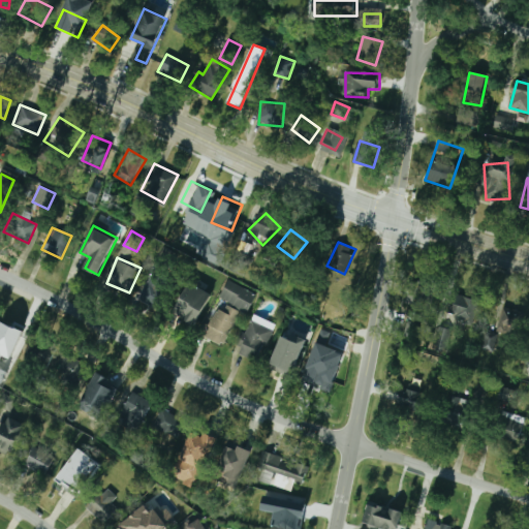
[(176,280),(153,269),(137,299),(159,311),(176,280)]
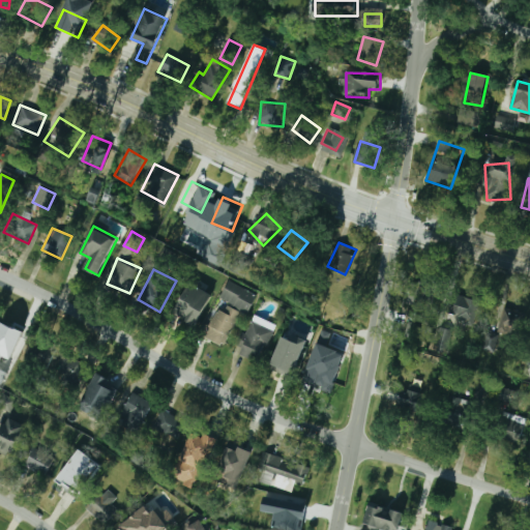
[(437,287),(414,276),(404,300),(427,311),(437,287)]
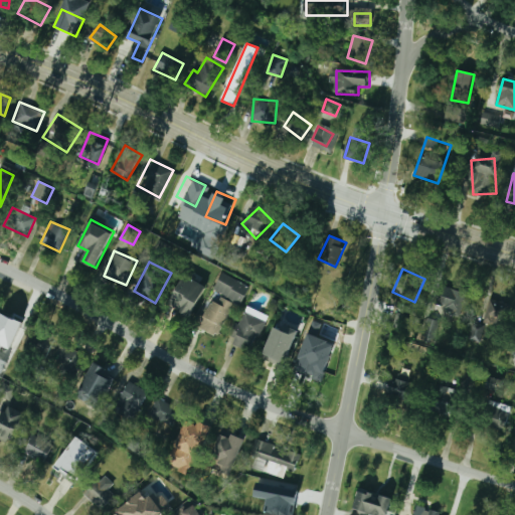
[(250,287),(221,273),(212,293),(213,294),(199,325),(220,335),(234,303),(241,306),(250,287)]
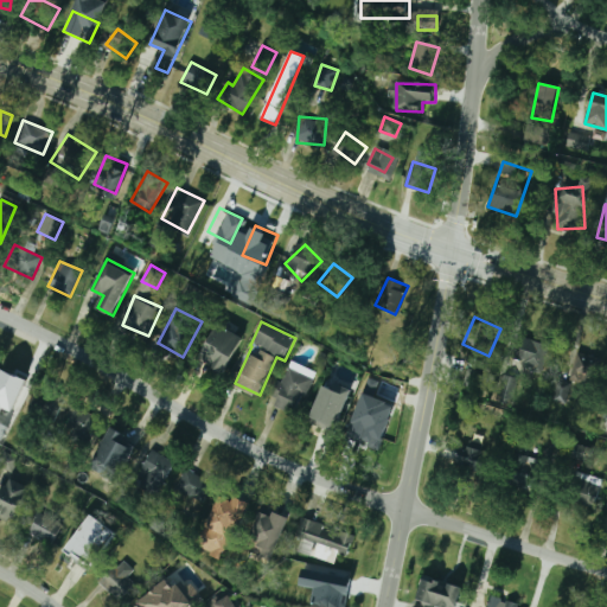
[(246,339),(221,324),(200,359),(225,374),(246,339)]
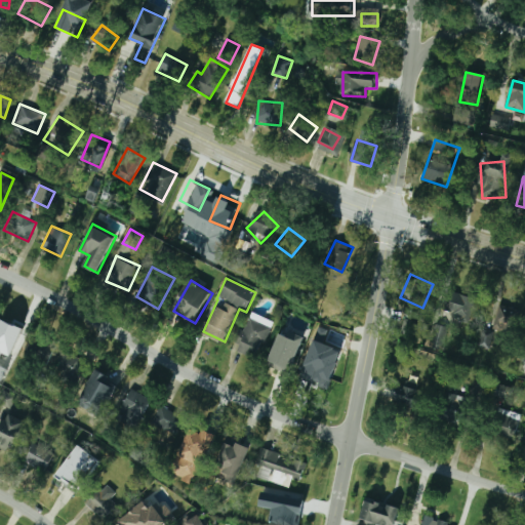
[(476,298),(451,291),(444,313),(469,320),(476,298)]
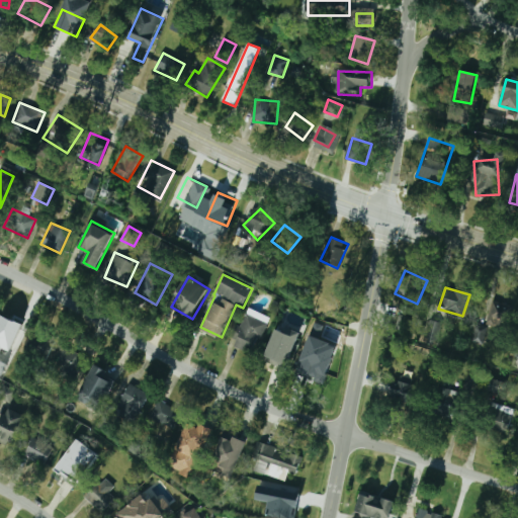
[(514,307),(493,300),(486,325),(507,330),(514,307)]
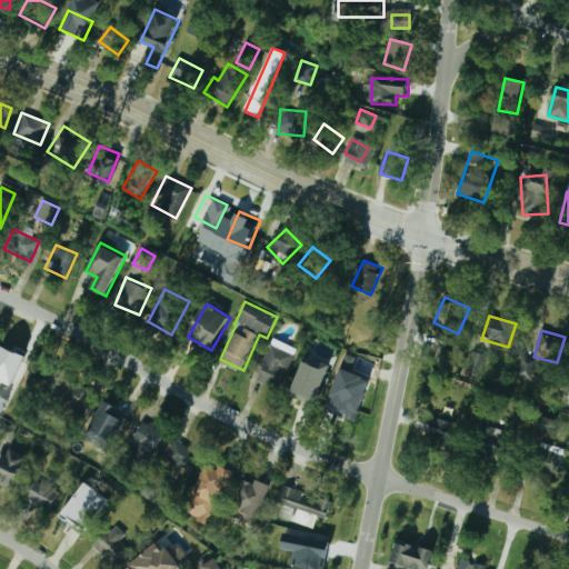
[(252,377),(279,388),(292,353),(266,343),(252,377)]
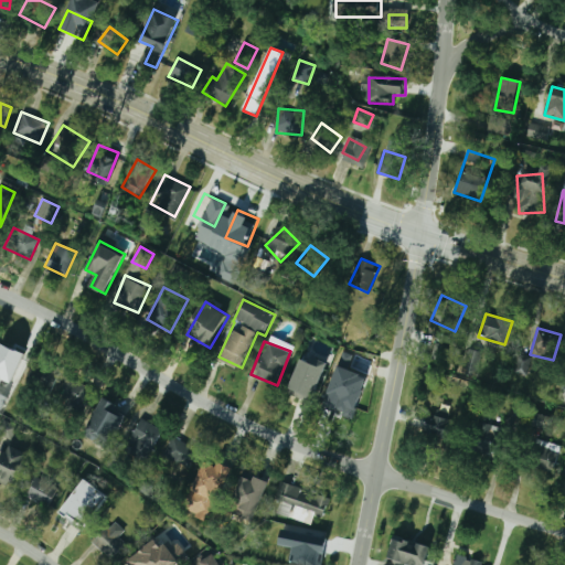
[(25,355),(2,344),(0,348),(0,369),(16,376),(25,355)]
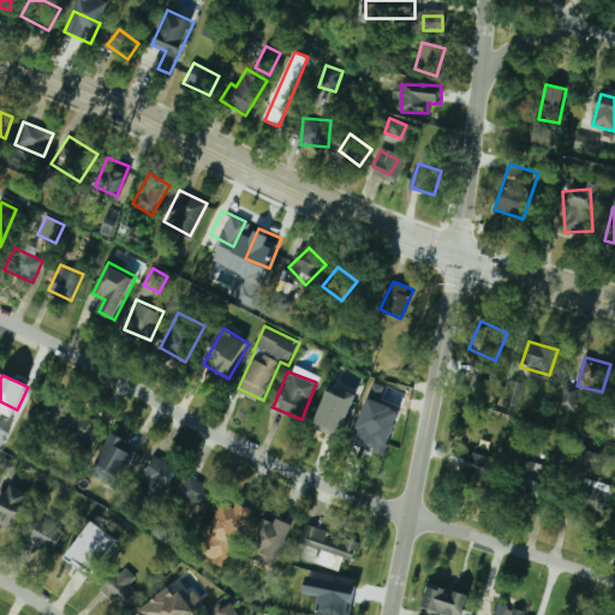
[(518,406),(523,382),(508,380),(505,404),(518,406)]
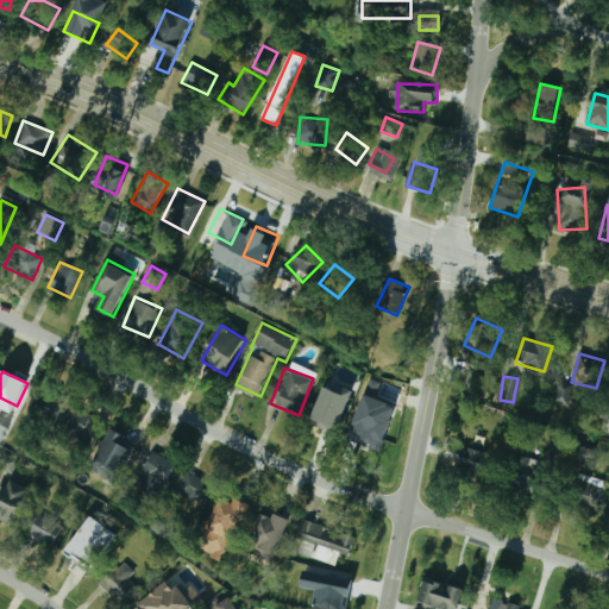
[(572,382),(559,378),(552,402),(565,406),(572,382)]
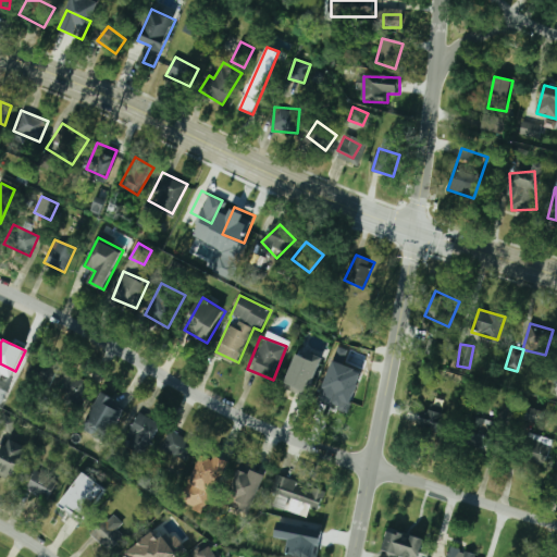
[(91,384),(46,360),(33,385),(50,394),(52,392),(79,407),(91,384)]
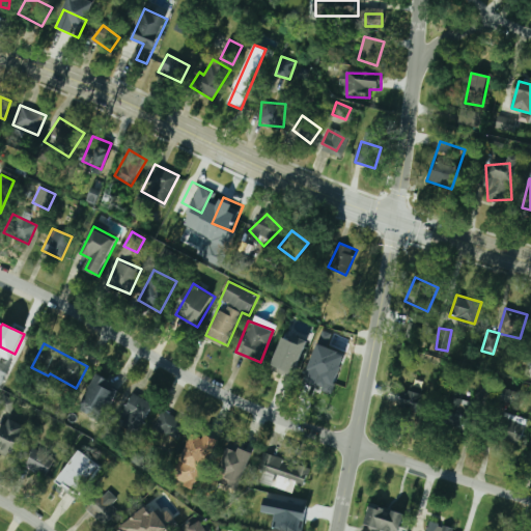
[(305,384),(333,392),(345,354),(317,344),(305,384)]
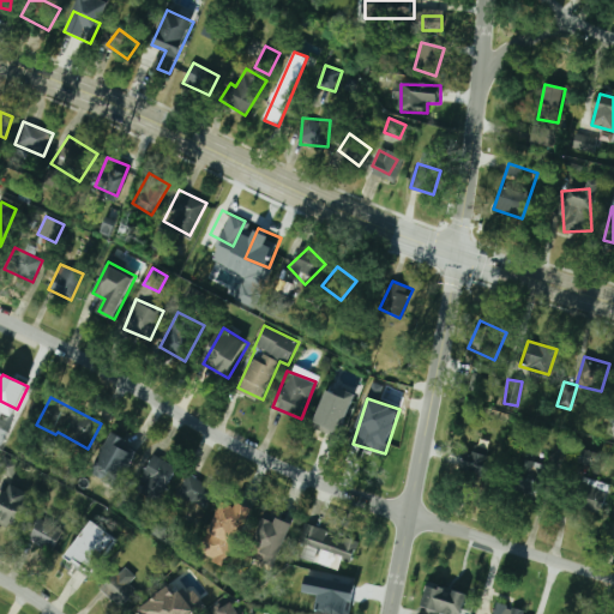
[(341,439),(351,416),(323,403),(312,426),(341,439)]
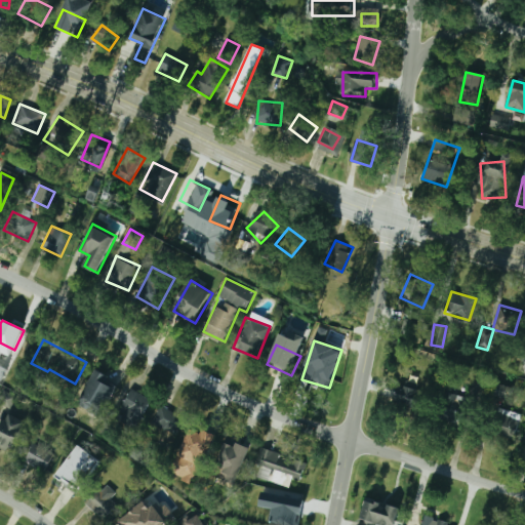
[(99,417),(118,387),(108,380),(110,377),(96,369),(77,404),(99,417)]
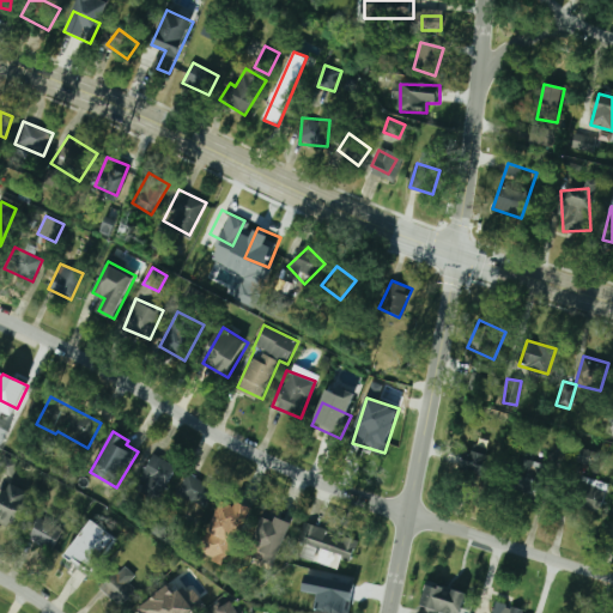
[(496,457),(459,445),(451,467),(489,479),(496,457)]
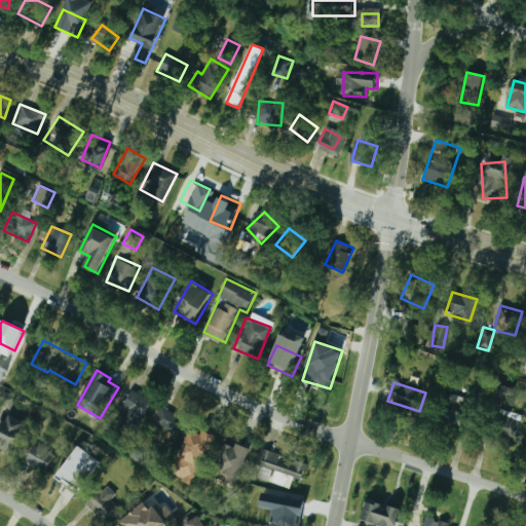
[(509,400),(511,390),(500,387),(497,397),(509,400)]
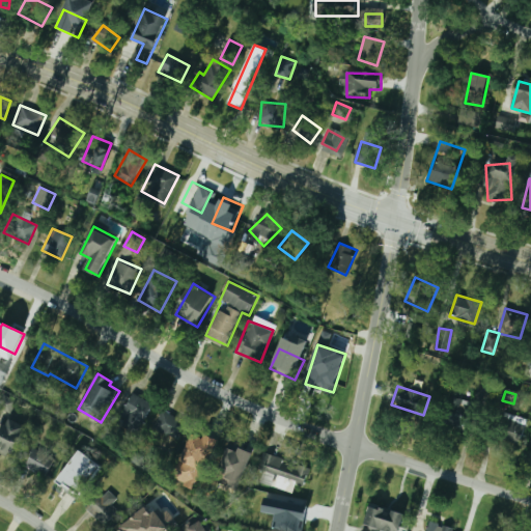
[(134,434),(154,408),(134,393),(114,419),(134,434)]
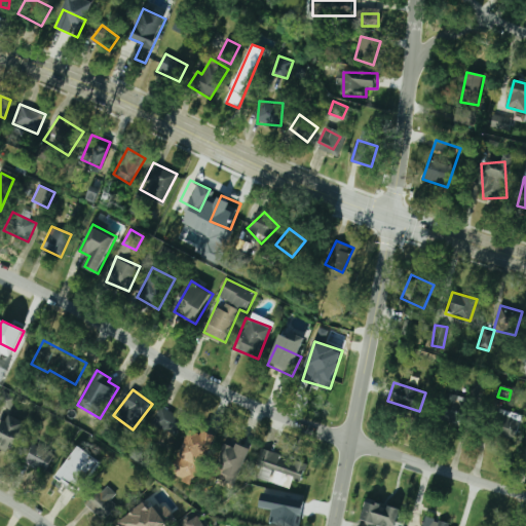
[(462,424),(467,398),(439,391),(434,418),(462,424)]
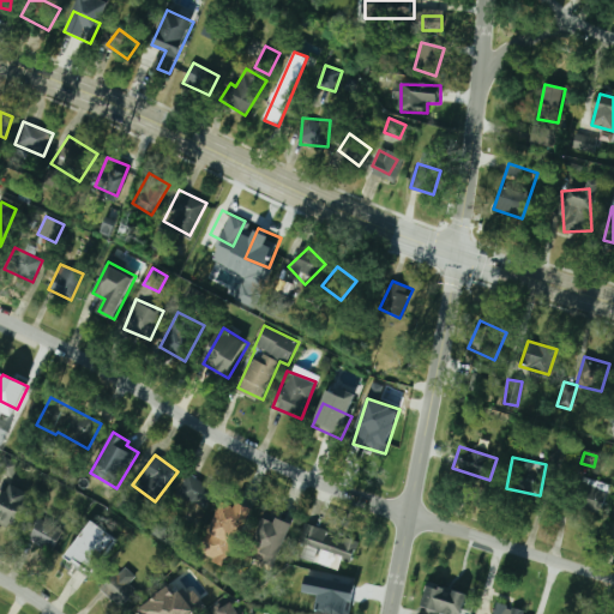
[(0,464),(0,473),(10,479),(17,465),(4,458),(0,464)]
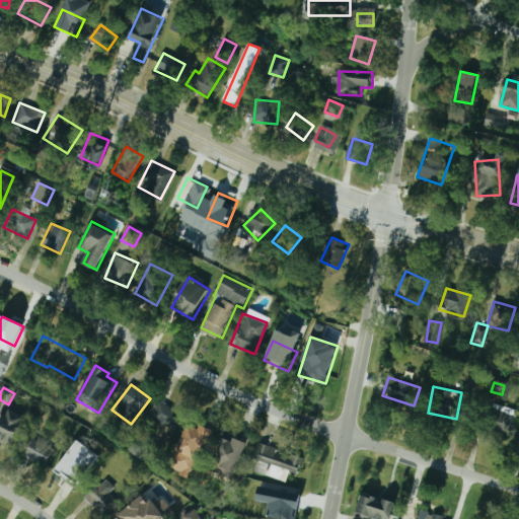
[(172,431),(181,414),(158,400),(148,418),(172,431)]
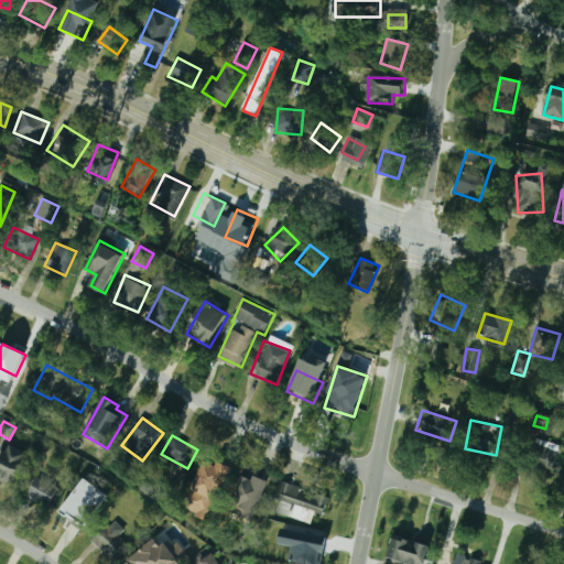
[(532,440),(523,465),(551,475),(560,448),(532,440)]
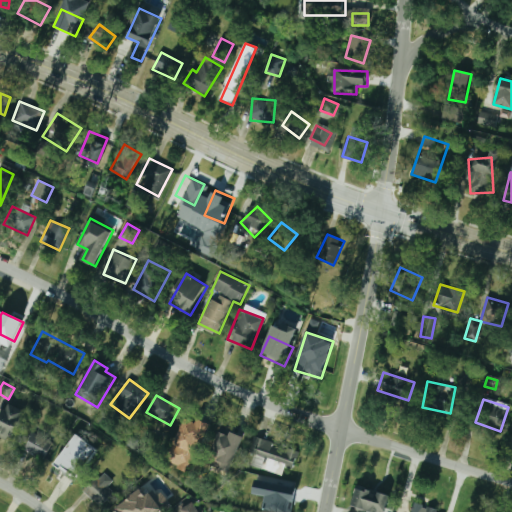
[(27,413),(9,403),(0,418),(0,436),(10,442),(27,413)]
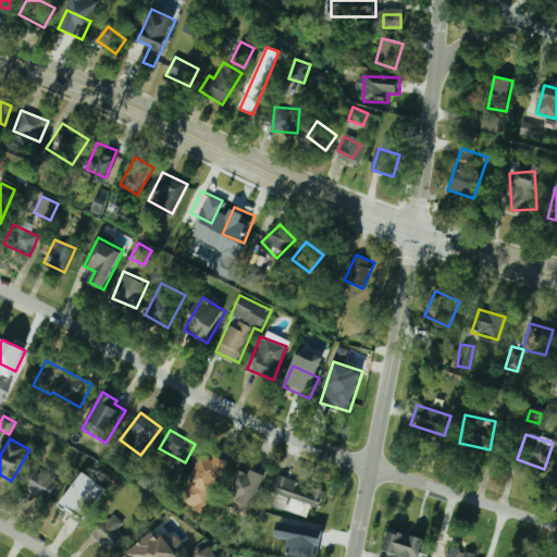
[(212,490),(225,461),(211,454),(206,465),(196,460),(188,479),(212,490)]
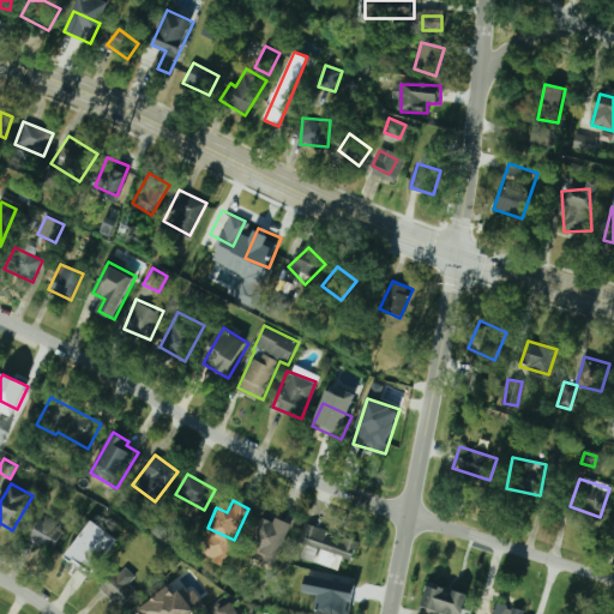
[(246,553),(272,566),(293,527),(266,513),(246,553)]
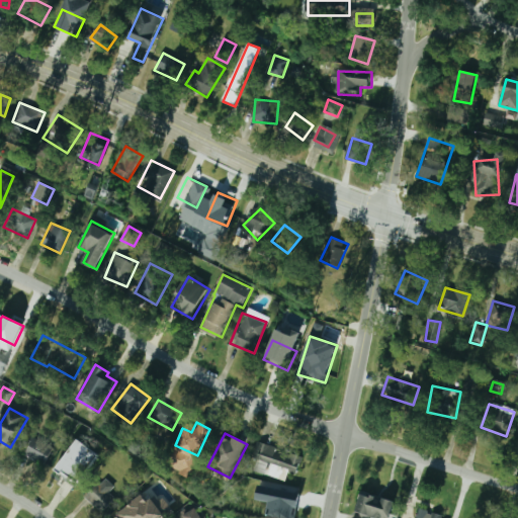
[(41,466),(56,448),(37,434),(23,452),(41,466)]
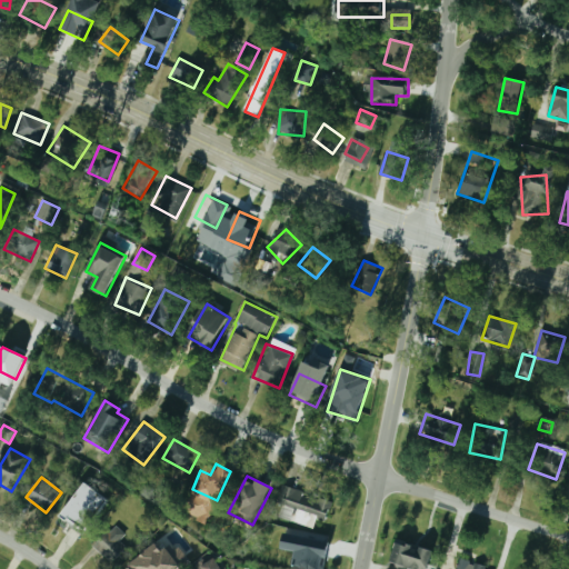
[(277,518),(291,521),(295,512),(325,521),(330,501),(281,487),(277,503),(281,506),(277,518)]
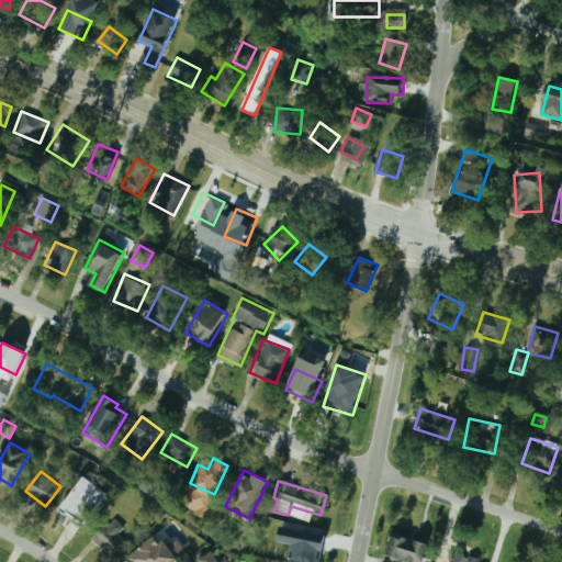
[(80,528),(94,509),(72,493),(58,512),(80,528)]
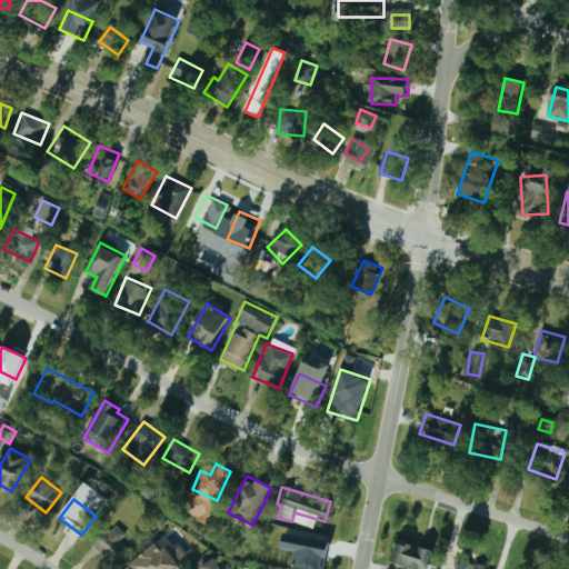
[(123,535),(111,525),(91,547),(112,563),(126,548),(118,541),(123,535)]
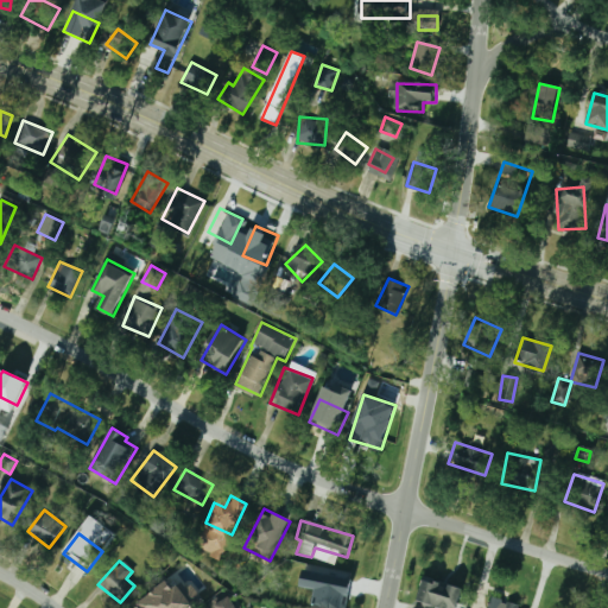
[(343,571),(304,565),(302,578),(325,582),(322,607),(346,607),(350,581),(341,580),(343,571)]
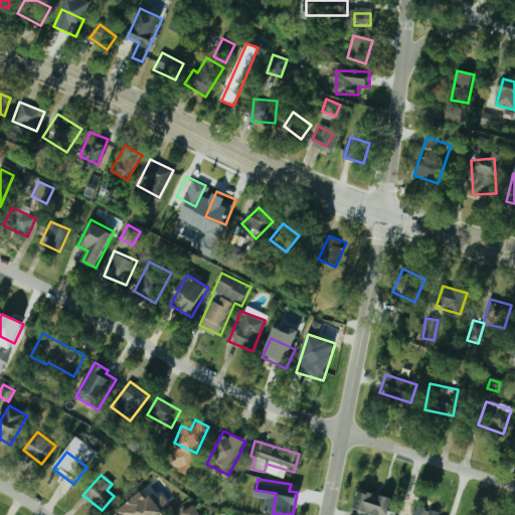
[(352,507),(378,514),(389,514),(395,497),(359,486),(352,507)]
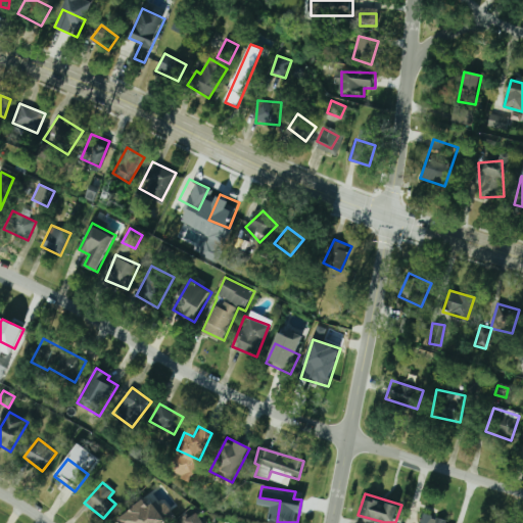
[(160,522),(162,522),(150,506),(126,522),(160,522)]
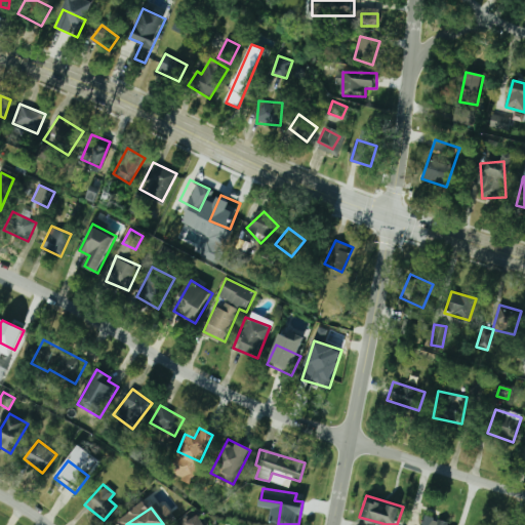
[(203,524),(199,515),(187,521),(186,519),(177,523),(178,524),(203,524)]
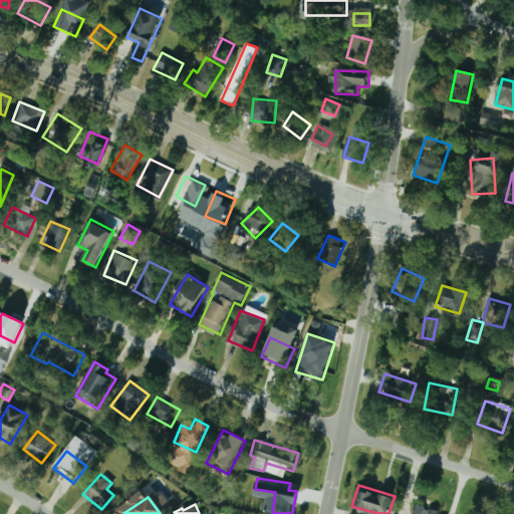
[(423,513),(425,508),(415,505),(411,513),(423,513)]
